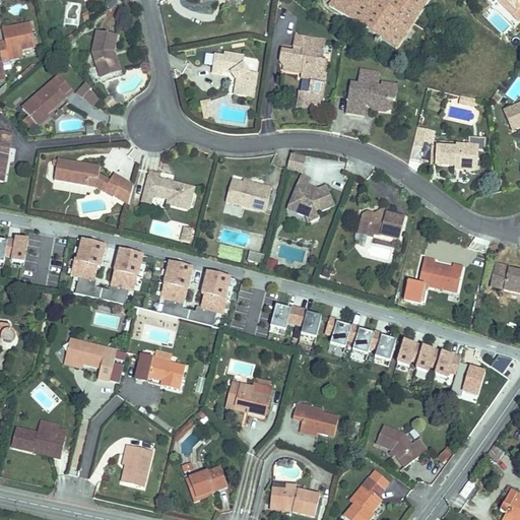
[(322,0),(322,2),(358,25),(373,0),(322,0)]
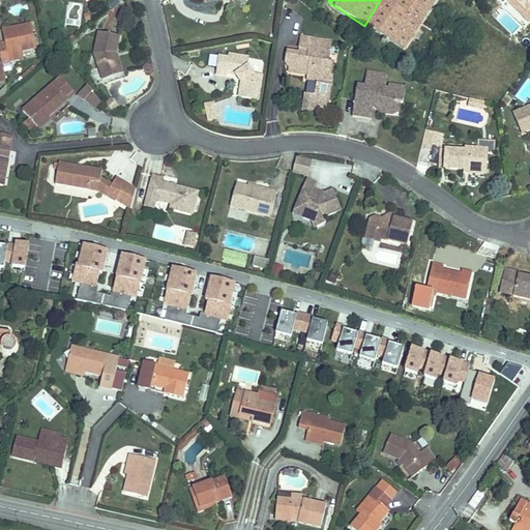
[(380,0),(364,26),(403,51),(435,0),(398,0),(393,6),(383,0),(380,0)]
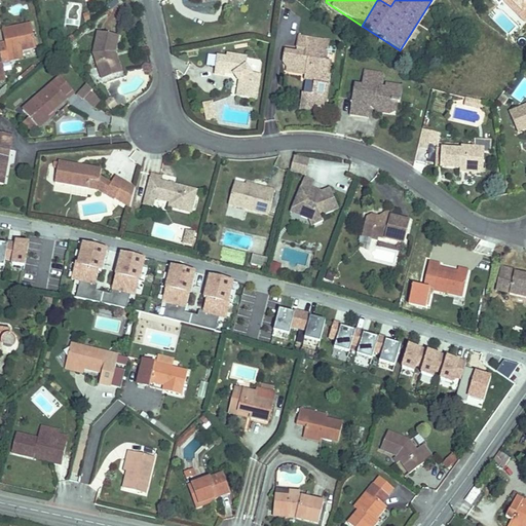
[(31,25),(2,31),(5,43),(0,43),(0,52),(0,54),(1,58),(2,64),(9,62),(9,61),(8,53),(22,50),(36,47),(31,25)]
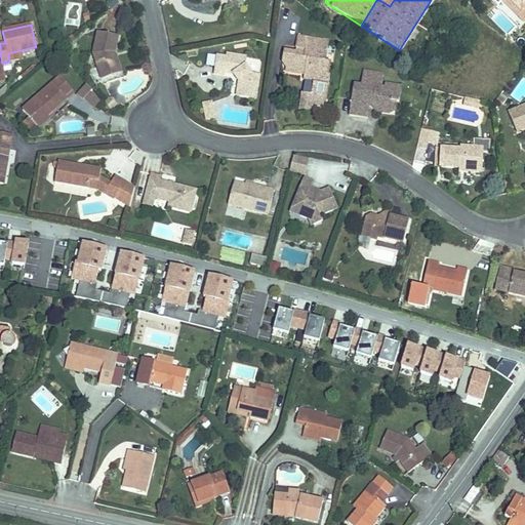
[(93,54),(101,75),(117,70),(112,55),(113,52),(115,52),(119,36),(98,32),(93,54)]
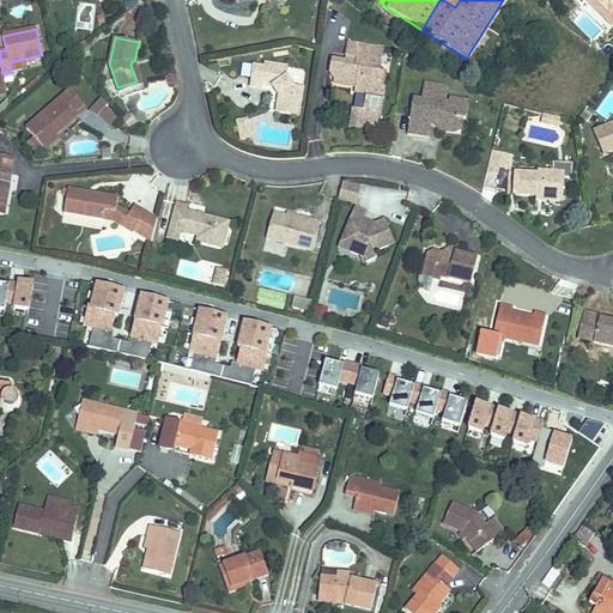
[(352,109),(350,127),(380,127),(386,87),(383,87),(386,72),(381,72),(384,50),(362,47),(362,43),(349,41),(347,44),(345,56),(356,58),(356,62),(344,61),(331,59),(329,72),(335,73),(334,79),(333,84),(354,87),(354,92),(366,93),(364,110),(352,109)]
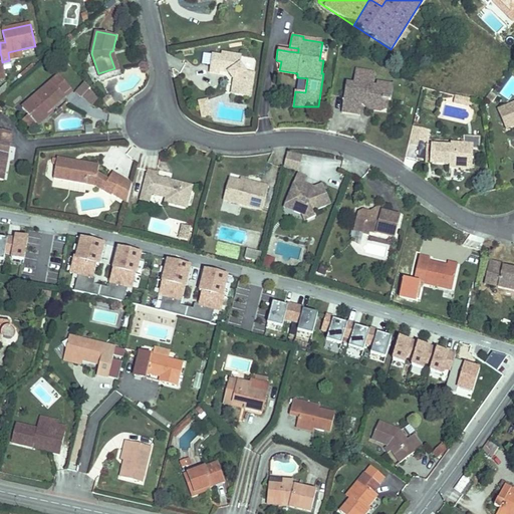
[(8,52),(9,59),(23,56),(21,49),(8,52)]
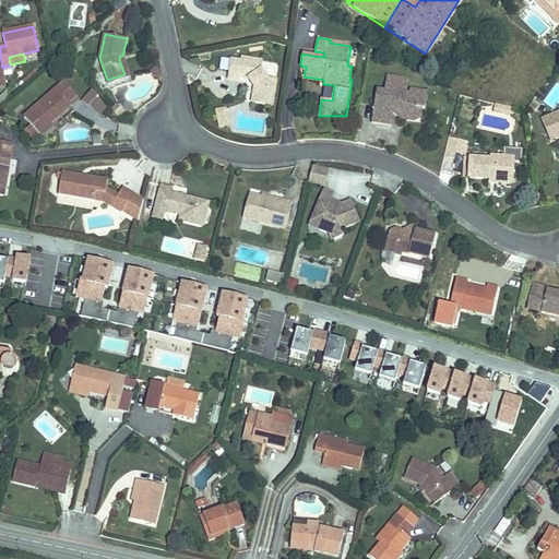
[(107,80),(108,84),(129,76),(122,56),(120,56),(119,59),(125,74),(107,80)]
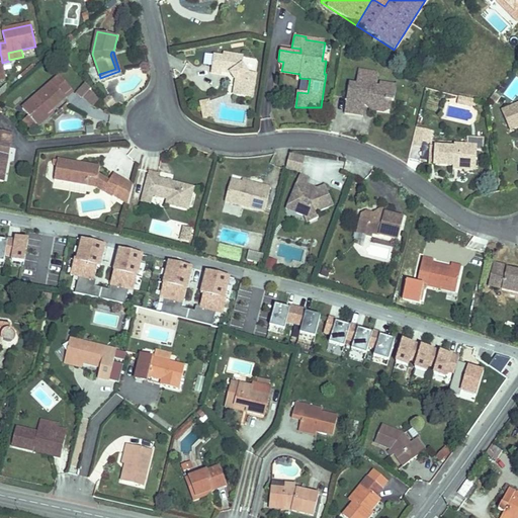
[(213,55),(211,74),(221,75),(222,72),(231,73),(236,81),(234,95),(244,97),(244,94),(248,91),(253,92),(256,74),(247,73),(242,65),(243,57),(224,54),(223,57),(213,55)]
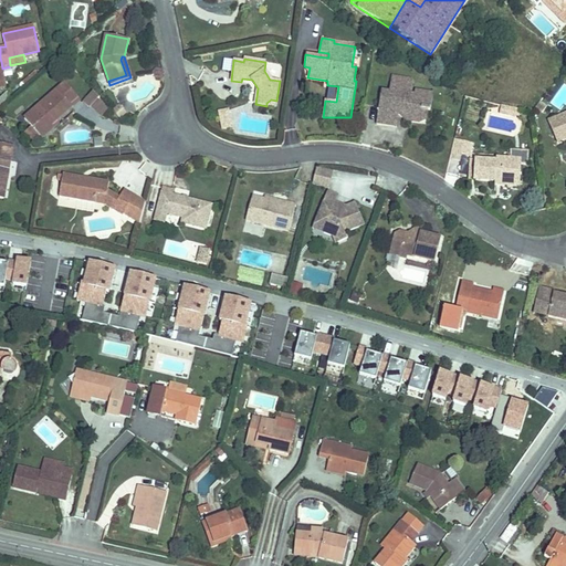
[(22,82),(24,85),(38,74),(34,71),(22,82)]
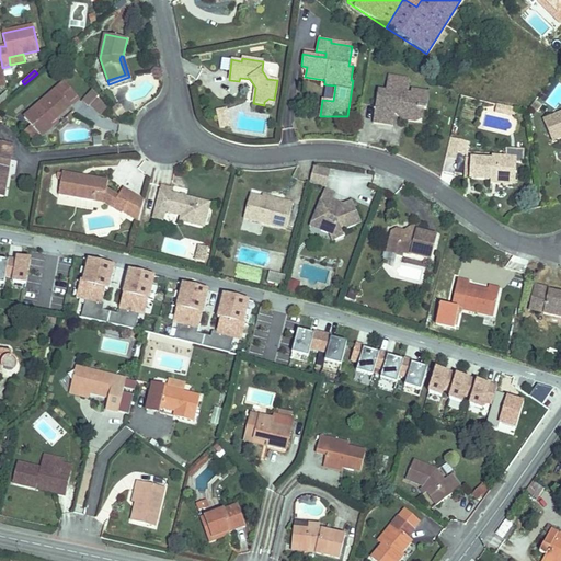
[(378,90),(373,122),(393,125),(396,112),(396,109),(404,111),(403,115),(423,118),(424,110),(426,110),(426,107),(422,106),(423,98),(410,95),(410,96),(407,96),(409,80),(388,77),(386,92),(378,90)]
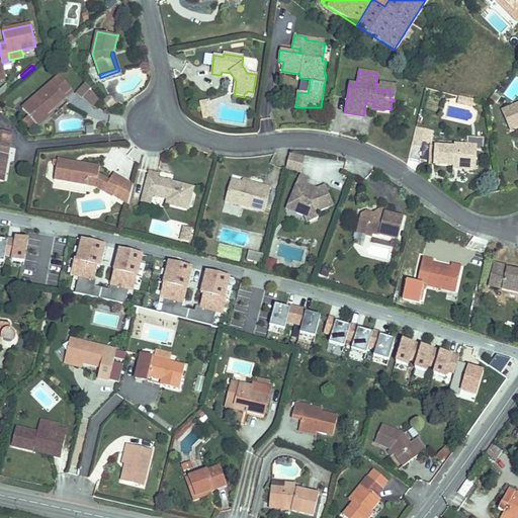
[(35,124),(38,126),(49,117),(47,114),(51,111),(66,97),(64,95),(71,89),(60,76),(22,108),(29,117),(35,124)]
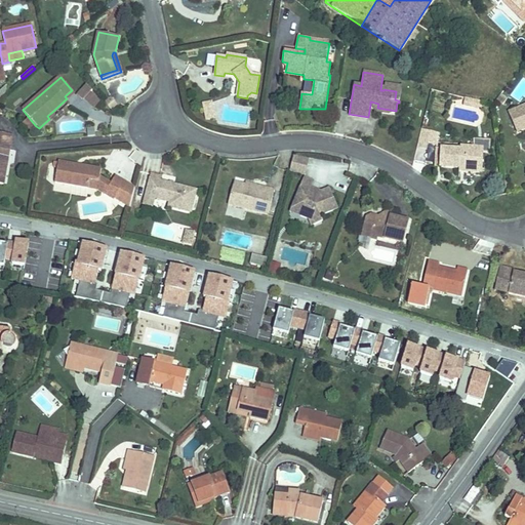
[(384,89),(396,91),(395,99),(399,101),(402,86),(385,83),(384,89)]
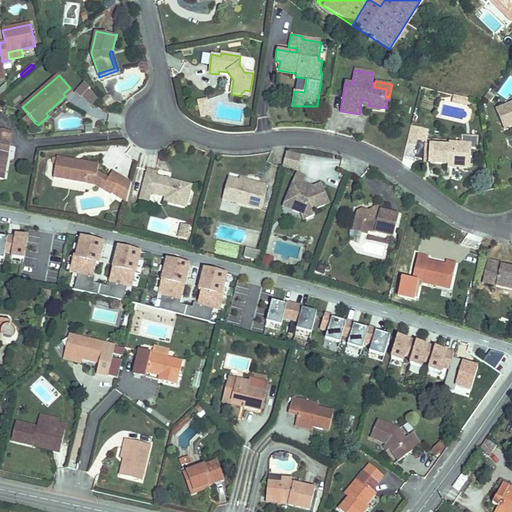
[(0,88),(0,89),(3,93),(8,89),(7,82),(0,88)]
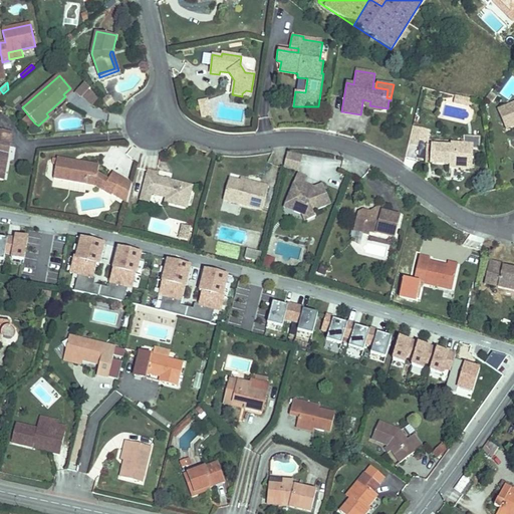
[(76,91),(82,97),(83,96),(88,90),(90,88),(84,82),(76,91)]
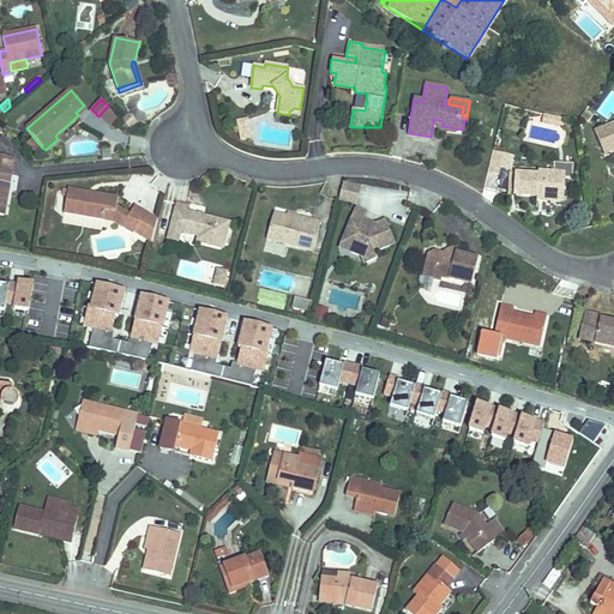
[(84,106),(76,113),(78,115),(78,116),(86,109),(84,106)]
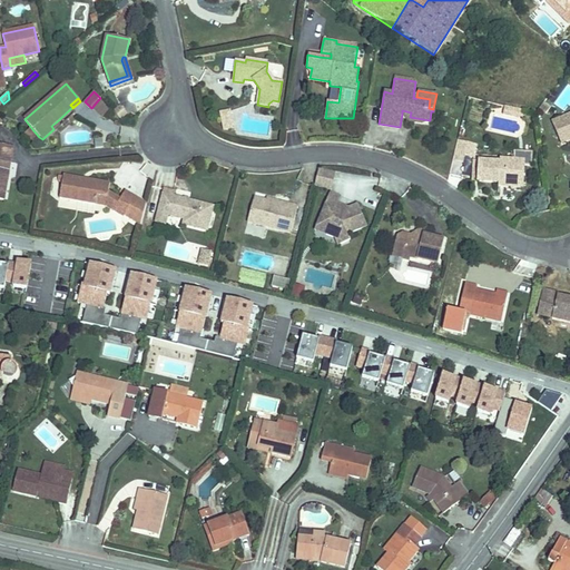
[(98,100),(92,107),(101,116),(108,109),(98,100)]
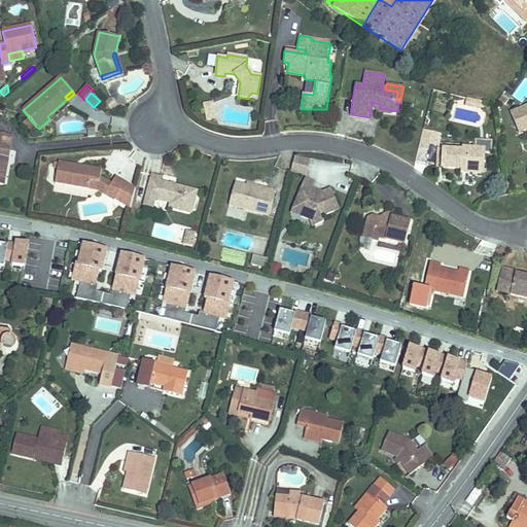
[(498,100),(505,105),(510,99),(502,95),(498,100)]
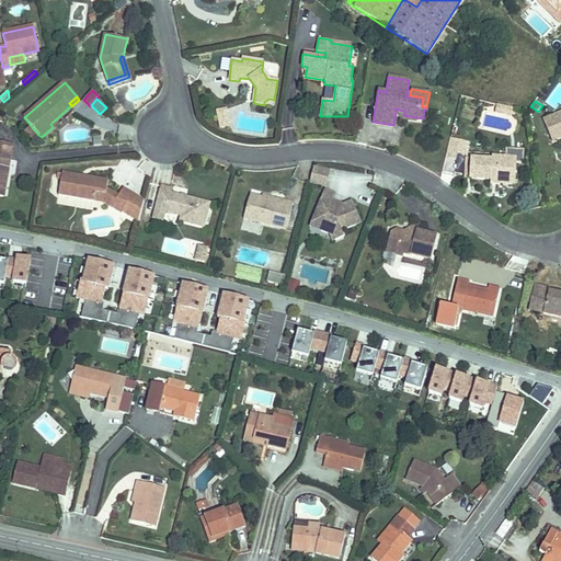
[(112,110),(118,118),(125,112),(118,104),(112,110)]
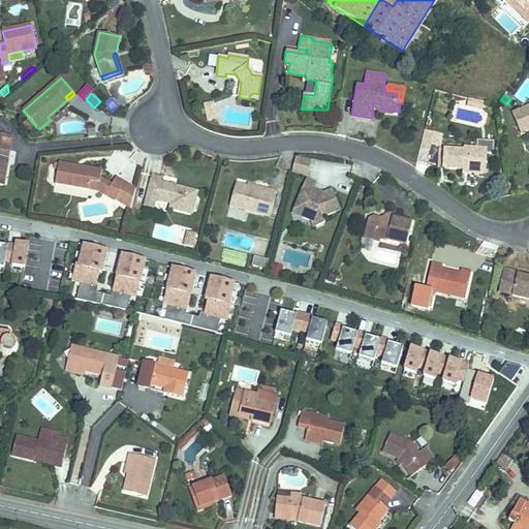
[(467,106),(477,109),(479,100),(468,98),(467,106)]
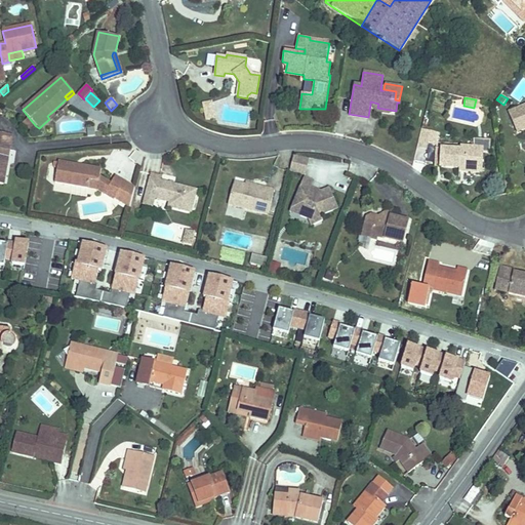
[(474,108),(479,109),(479,108),(481,109),(483,102),(476,99),(474,108)]
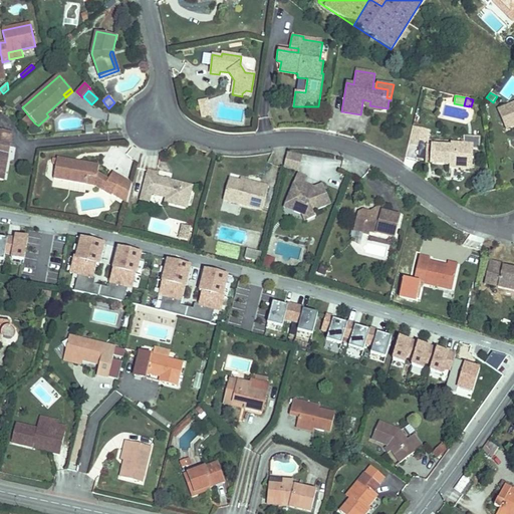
[(369,109),(380,111),(388,108),(369,105),(370,101),(362,99),(362,102),(369,109)]
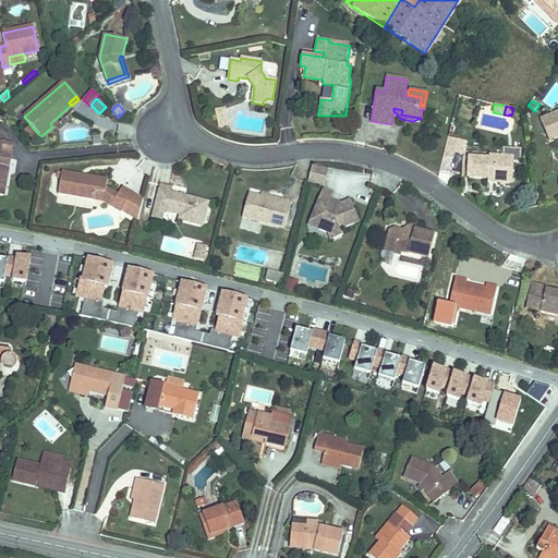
[(216,110),(218,122),(227,120),(225,109),(216,110)]
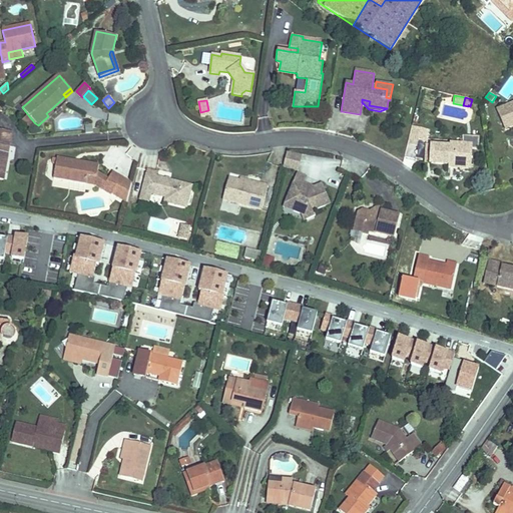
[(512,102),(497,110),(505,129),(512,125),(512,102)]
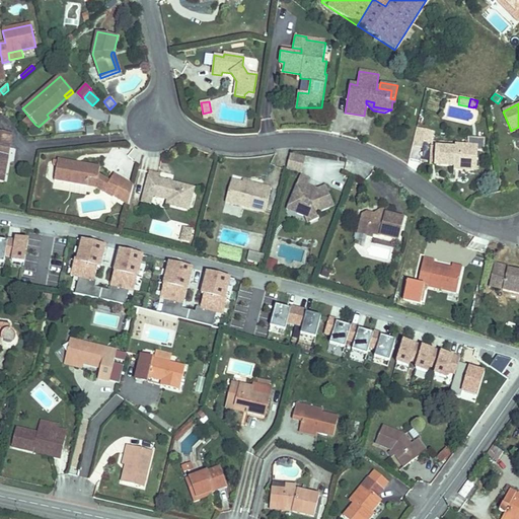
[(24,123),(30,129),(35,125),(29,118),(24,123)]
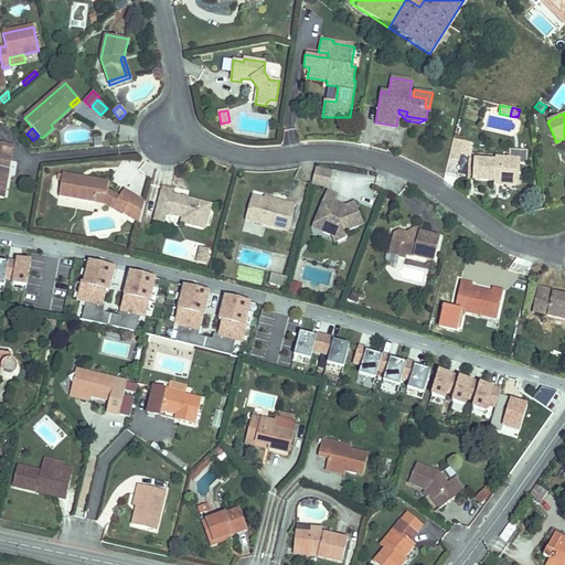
[(454,138),(448,159),(459,161),(461,155),(470,157),(471,142),(454,138)]
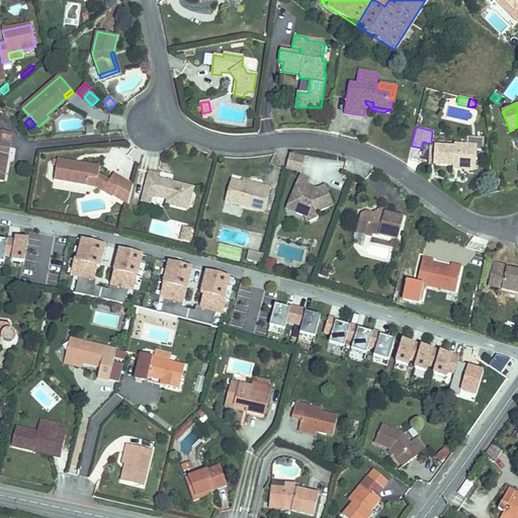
[(0,181),(4,182),(12,134),(0,131),(0,181)]
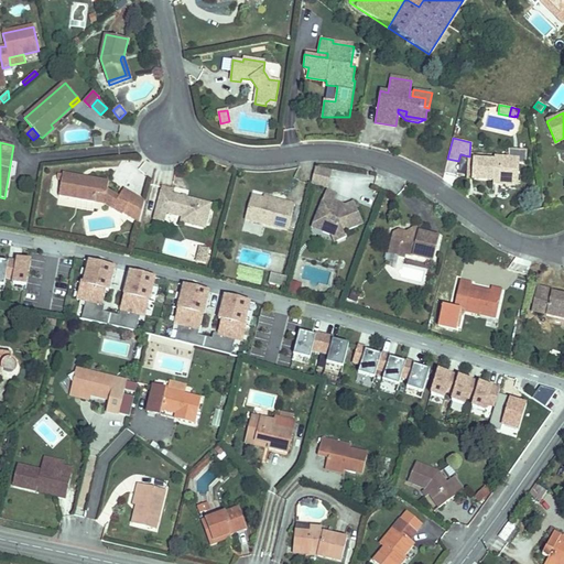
[(495,179),(518,180),(519,158),(495,156),(495,160),(474,159),(473,180),(495,181),(495,179)]
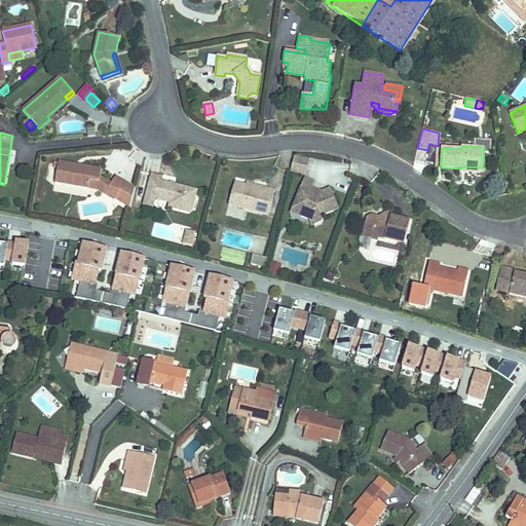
[(291,172),(305,175),(309,160),(294,156),(291,172)]
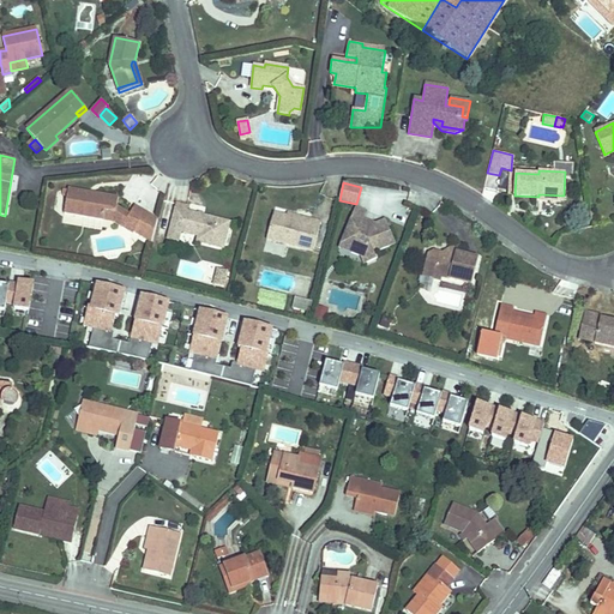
[(64,214),(103,221),(106,211),(116,212),(119,198),(94,193),(94,196),(90,194),(90,192),(68,188),(64,214)]
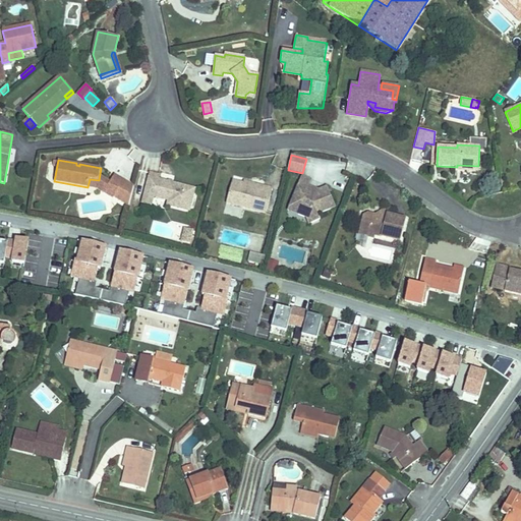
[(167,205),(189,211),(194,189),(158,179),(159,175),(150,173),(145,194),(153,196),(168,200),(167,205)]
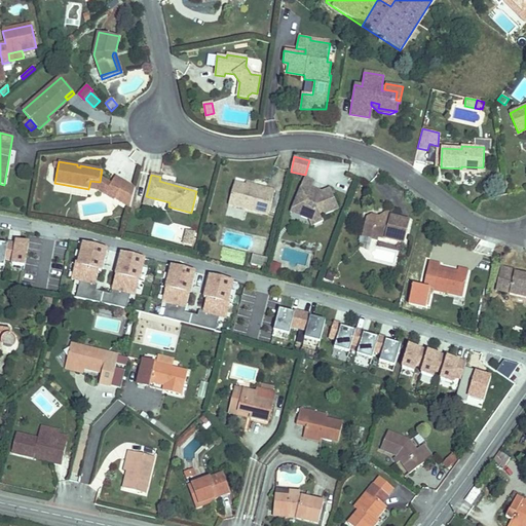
[(115,199),(123,204),(126,198),(118,193),(125,182),(115,176),(104,194),(114,200),(115,199)]
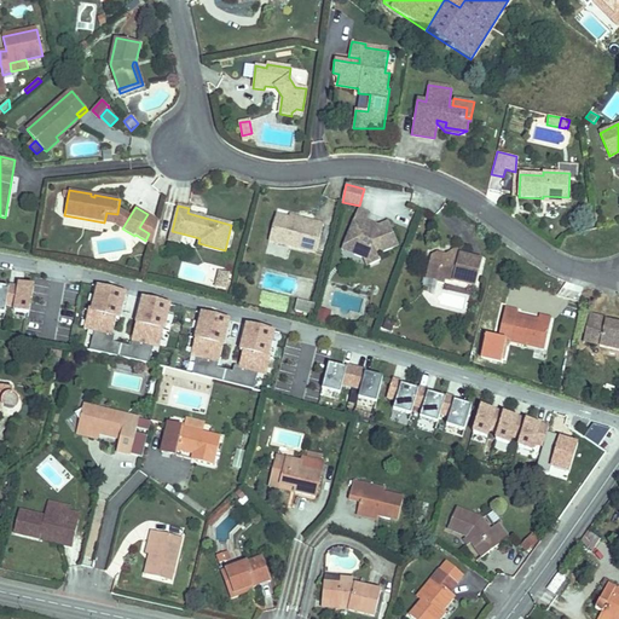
[(115,225),(122,229),(131,217),(119,208),(117,214),(106,213),(104,223),(115,225)]
